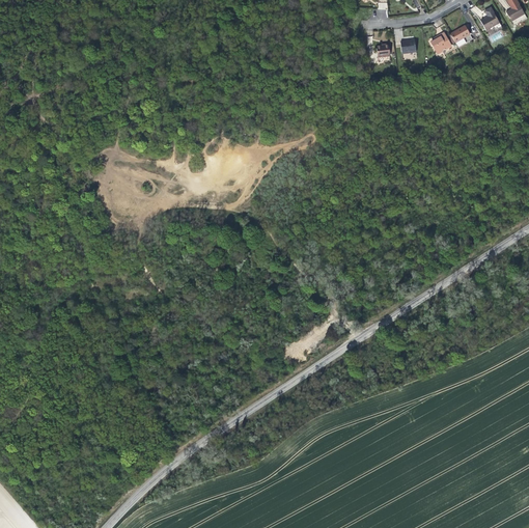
[(527,12),(522,3),(514,7),(508,10),(513,20),(527,12)]
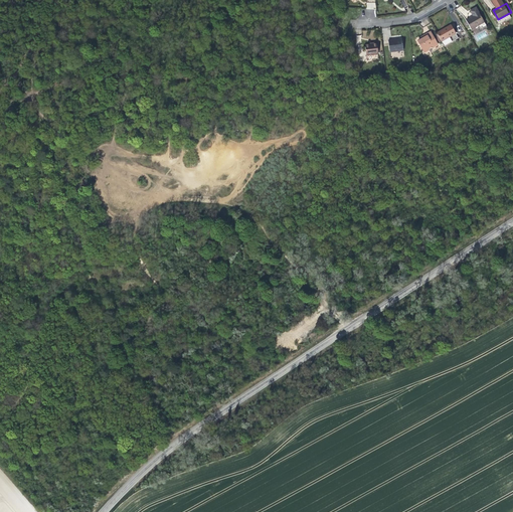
[(485,21),(477,6),(471,10),(474,15),(467,19),(472,28),(485,21)]
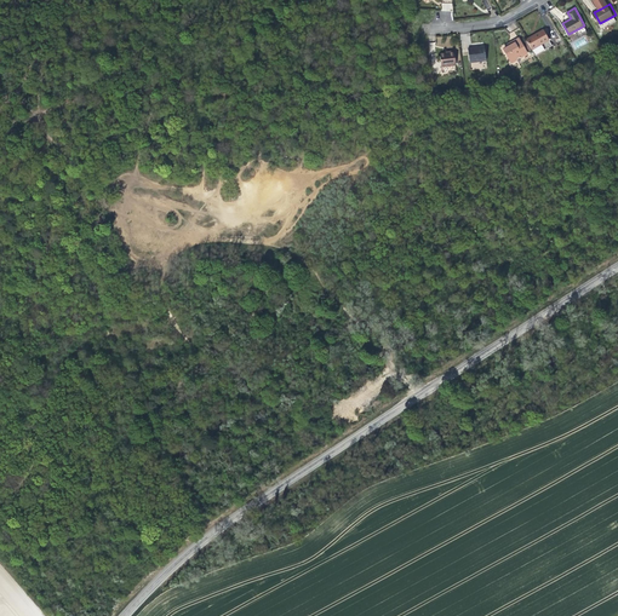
[(532,47),(536,55),(553,45),(543,28),(526,38),(527,40),(532,47)]
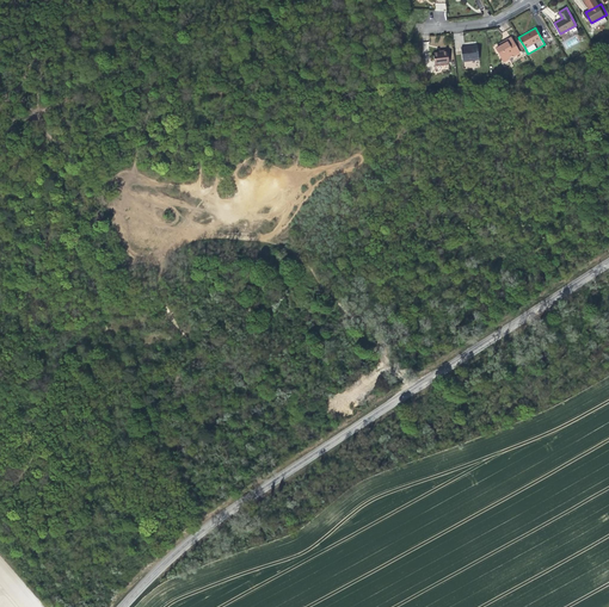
[(518,51),(510,36),(503,41),(504,42),(500,44),(496,48),(502,60),(514,53),(514,54),(518,51)]
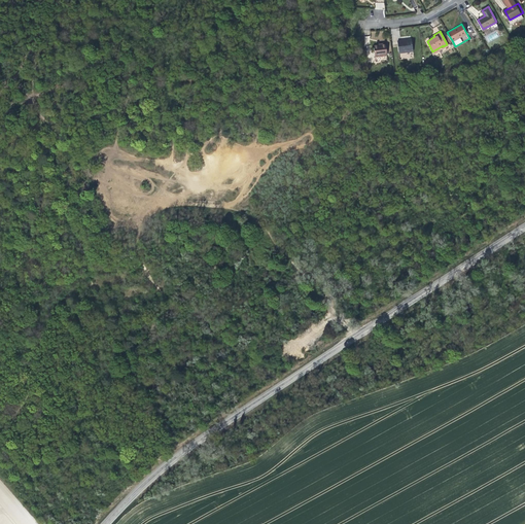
[(398,51),(413,50),(412,38),(397,39),(398,51)]
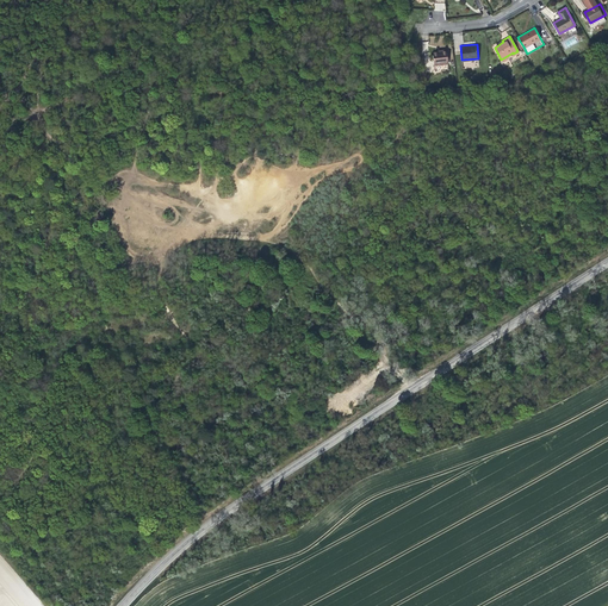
[(435,62),(448,61),(447,47),(442,47),(442,49),(434,49),(435,62)]
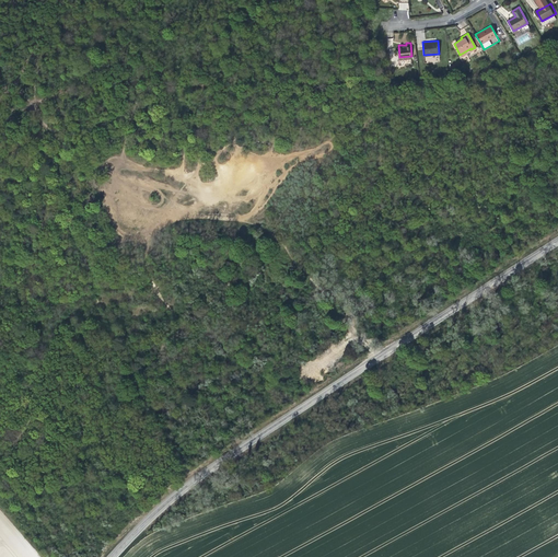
All buildings are outlined.
